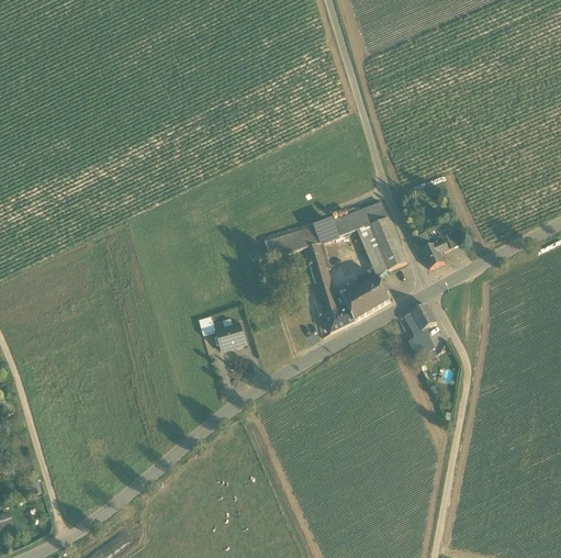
[(337,236),(357,229),(369,224),(386,216),(380,200),(331,220),(337,236)]
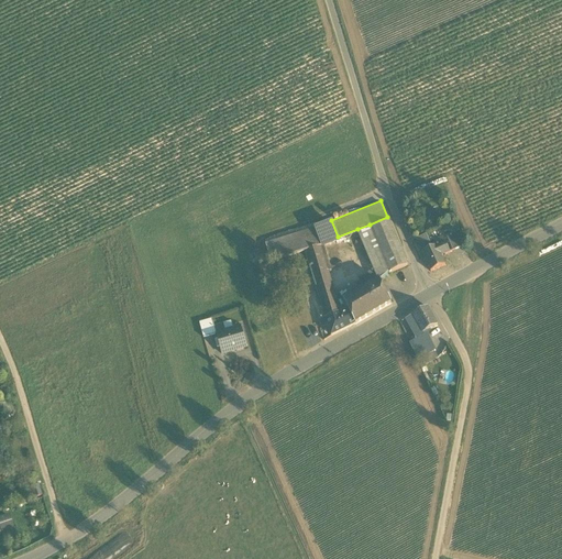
[(387,217),(370,225),(387,270),(388,270),(406,262),(387,217)]
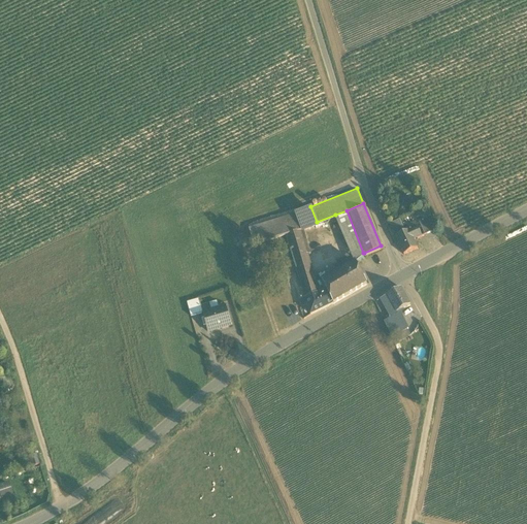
[(302,227),(317,222),(310,206),(295,211),(301,227),(302,227)]
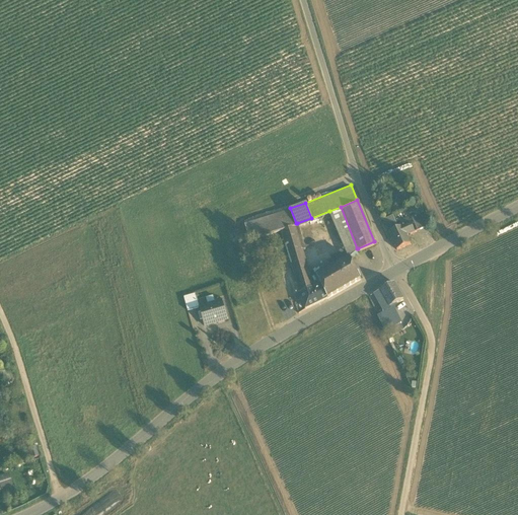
[(349,255),(357,248),(341,207),(329,211),(348,255),(349,254),(349,255)]
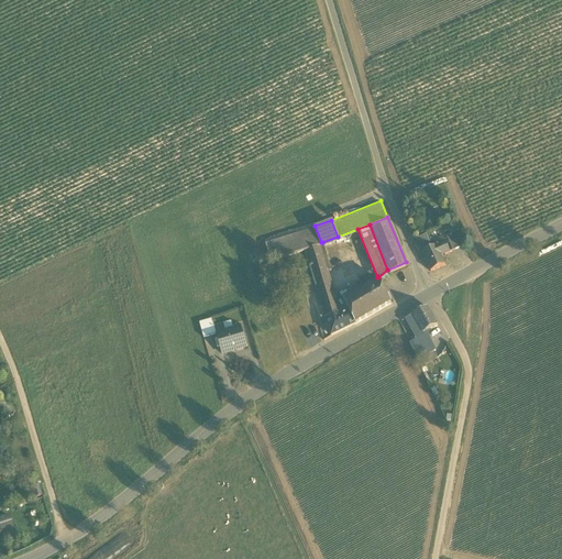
[(304,248),(321,242),(315,226),(264,241),(270,259),(304,248)]
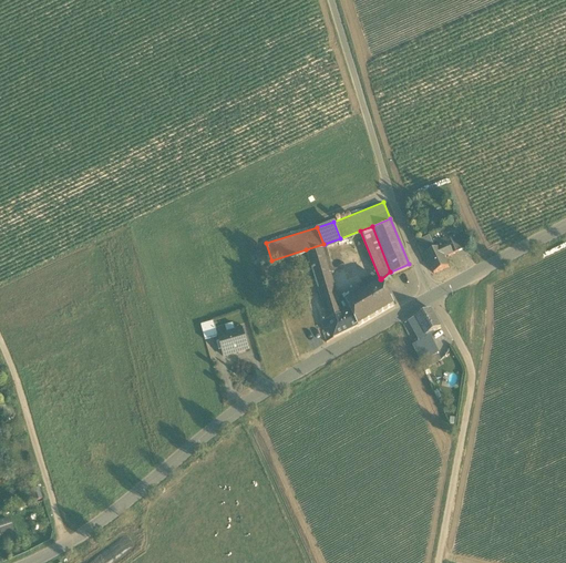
[(449,235),(455,248),(465,244),(460,231),(449,235)]
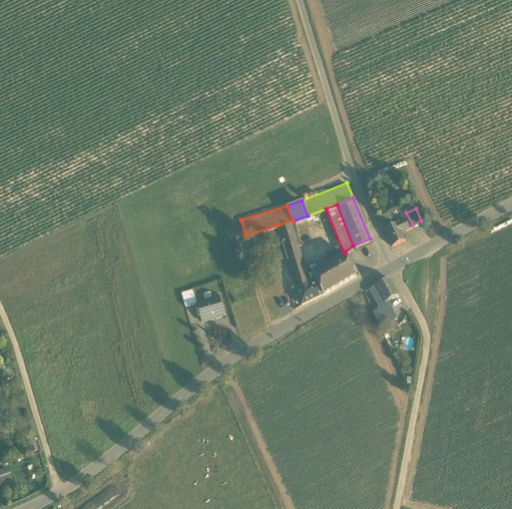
[(378,215),(391,244),(405,238),(401,230),(409,226),(405,218),(402,212),(394,216),(396,221),(392,222),(387,211),(378,215)]
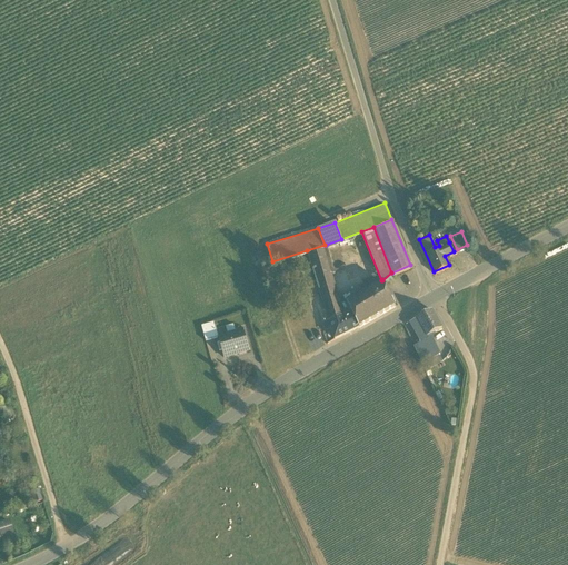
[(328,251),(326,245),(325,245),(307,250),(311,265),(312,265),(321,295),(328,318),(342,313),(340,307),(337,296),(330,271),(334,270),(328,251)]
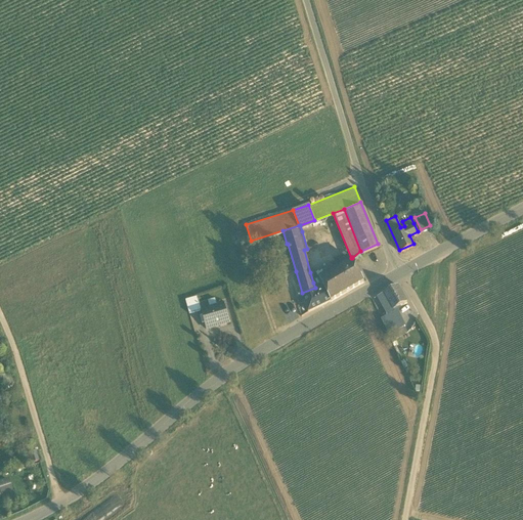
[(319,279),(323,286),(330,298),(363,278),(352,258),(352,257),(351,258),(338,265),(318,276),(319,279)]
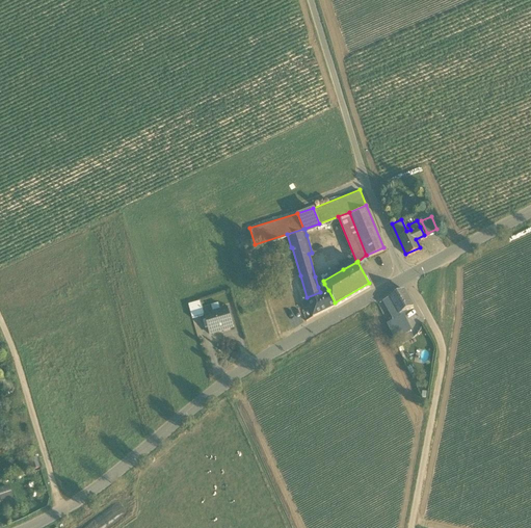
[(320,273),(323,281),(343,269),(339,263),(320,273)]
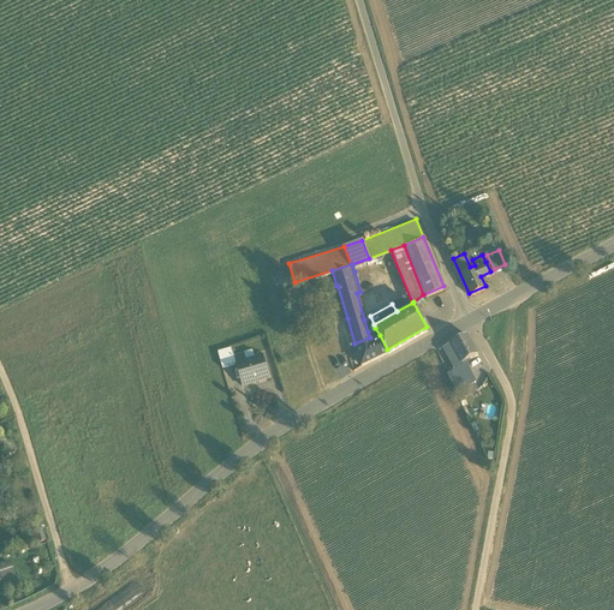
[(374,324),(370,316),(364,320),(368,332),(375,328),(374,324)]
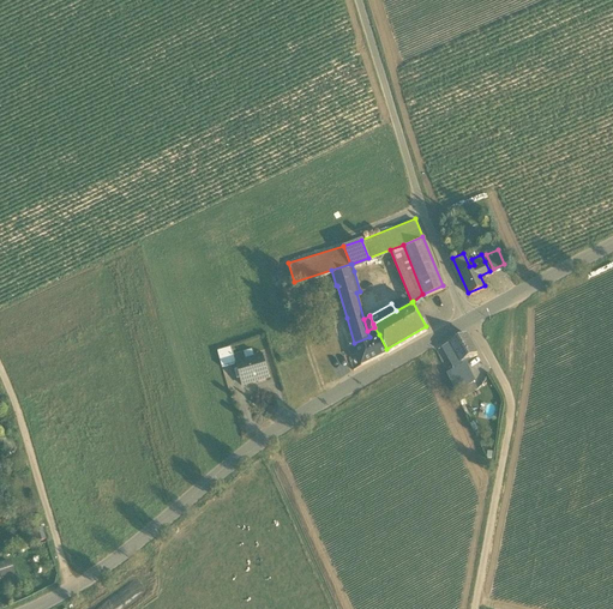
[(347,345),(354,343),(347,318),(338,320),(346,347),(347,345)]
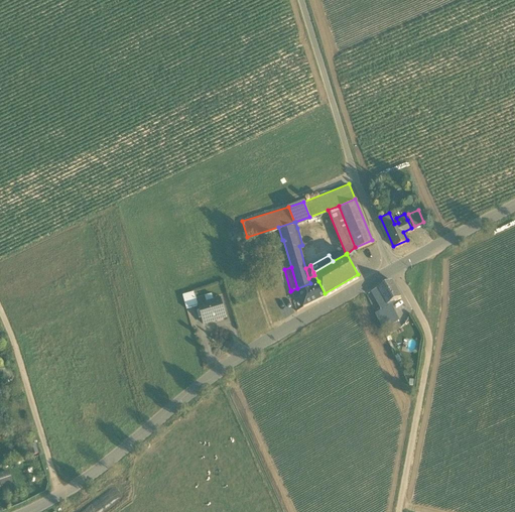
[(314,275),(308,278),(310,283),(310,285),(318,281),(314,275)]
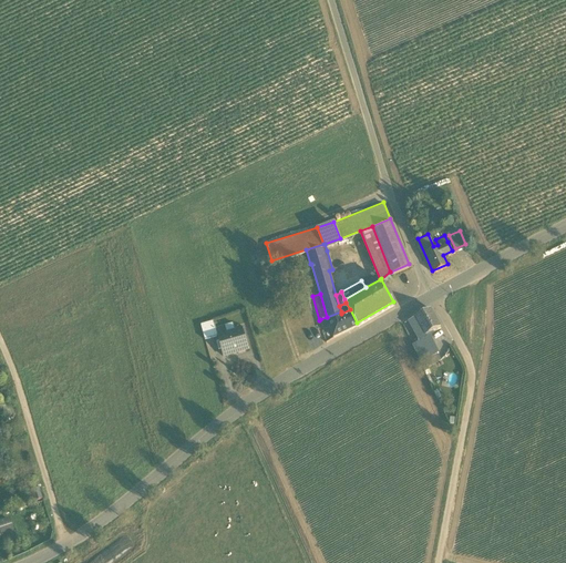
[(414,314),(424,333),(426,331),(439,324),(429,306),(414,314)]
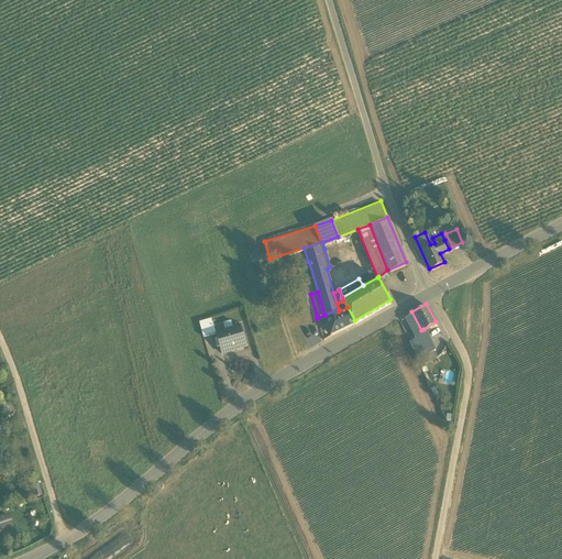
[(330,332),(354,320),(348,307),(339,311),(339,309),(324,315),(328,322),(330,332)]
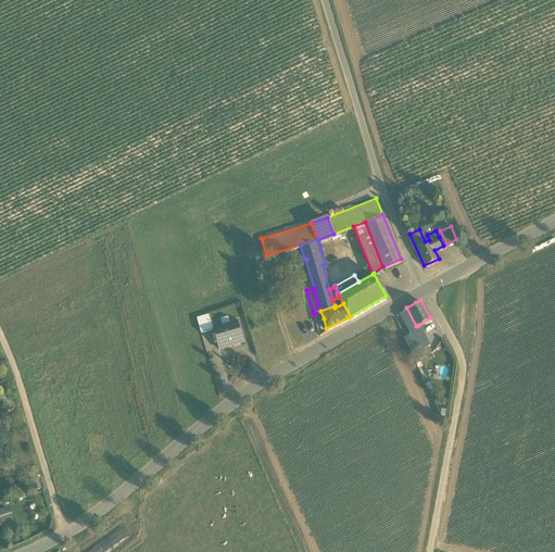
[(416,326),(406,308),(399,312),(411,330),(415,328),(416,329),(419,326),(418,325),(416,326)]
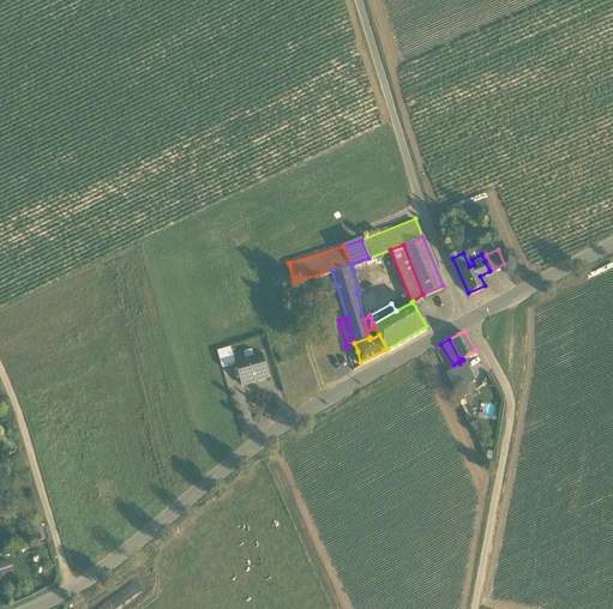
[(354,343),(347,345),(349,354),(358,351),(354,343)]
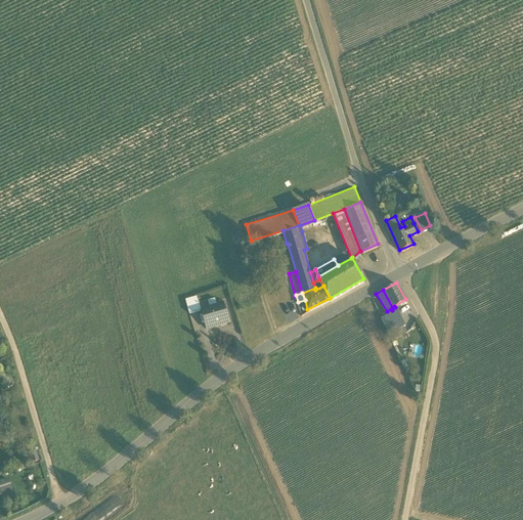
[(184,298),(188,311),(200,308),(200,307),(201,307),(199,301),(197,295),(184,298)]
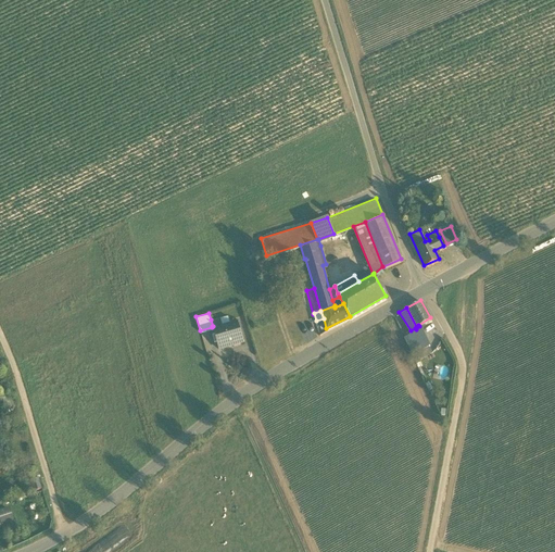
[(227,314),(219,316),(222,324),(229,322),(227,314)]
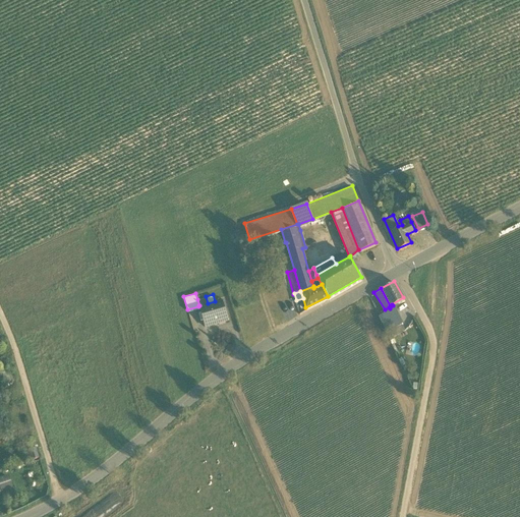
[(198,306),(205,325),(227,318),(222,299),(215,301),(208,303),(206,296),(197,299),(199,305),(198,305),(198,306)]
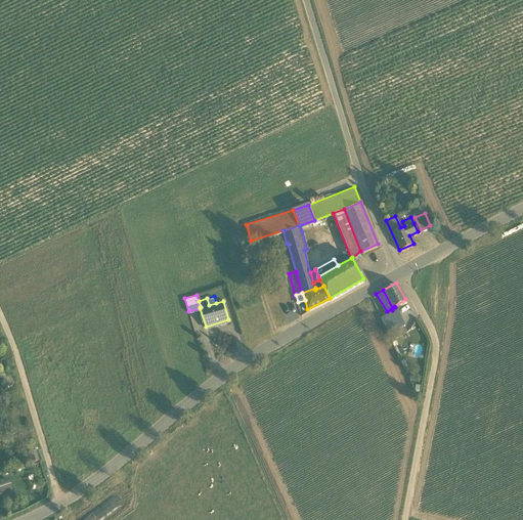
[(380,315),(388,332),(404,323),(396,307),(395,307),(392,310),(391,309),(387,311),(380,315)]
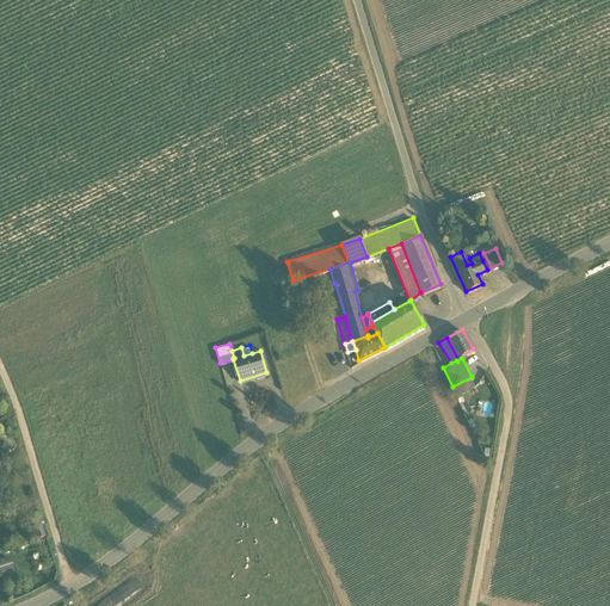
[(28,525),(31,538),(44,533),(41,521),(28,525)]
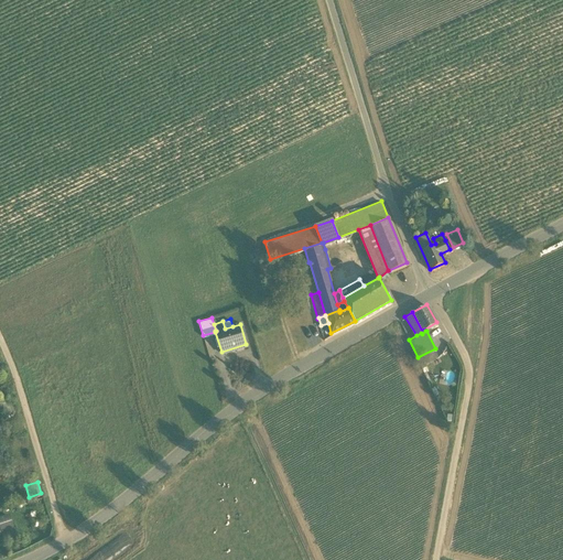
[(10,525),(7,514),(0,515),(0,523),(1,527),(10,525)]
